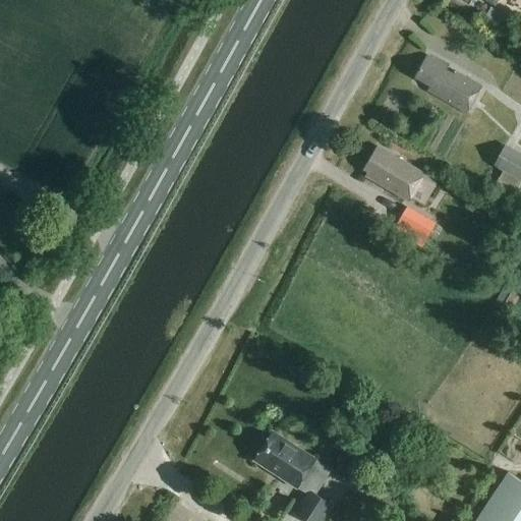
[(454,74),(446,69),(448,66),(427,55),(414,78),(428,87),(425,92),(465,114),(481,85),(456,71),(454,74)]
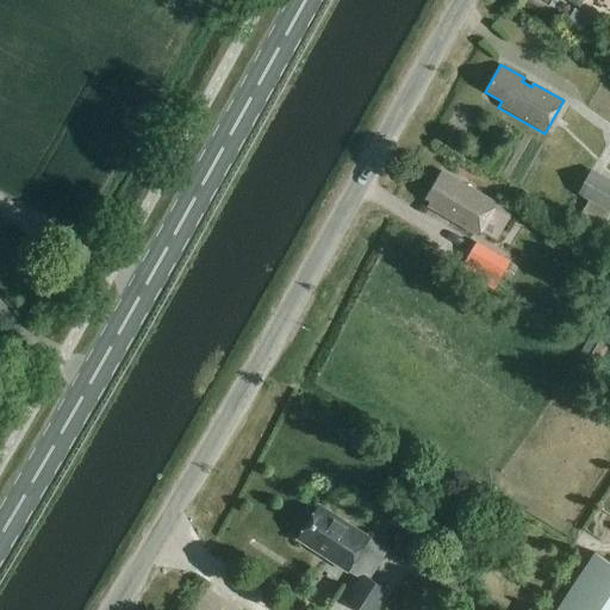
[(609,179),(593,169),(587,178),(583,174),(574,186),(580,191),(580,192),(591,199),(609,210),(609,179)]
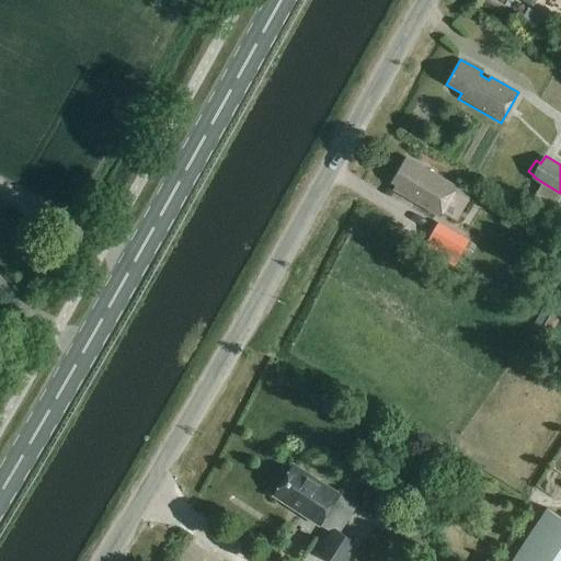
[(393,191),(439,217),(457,189),(407,159),(391,183),(396,185),(393,191)]
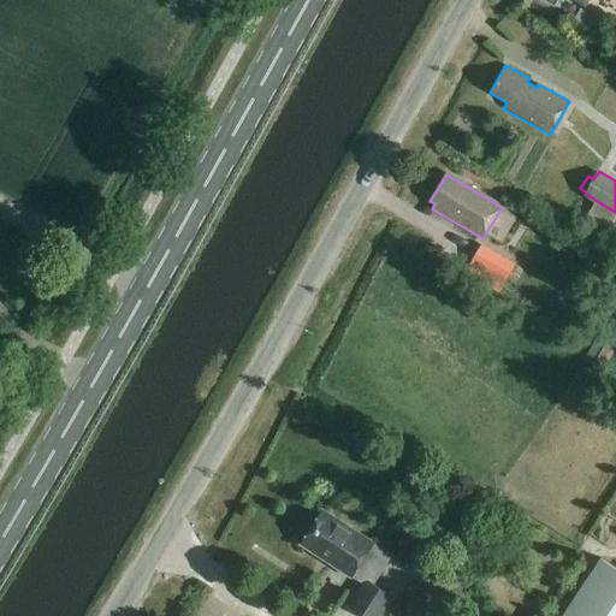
[(615,212),(597,201),(587,218),(606,230),(615,214),(615,212)]
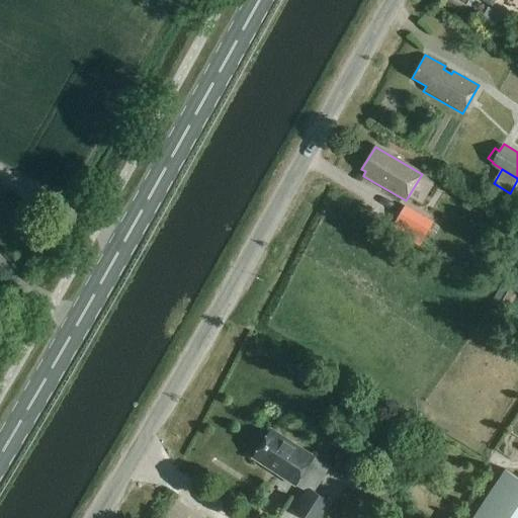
[(425,238),(434,222),(406,205),(397,222),(425,238)]
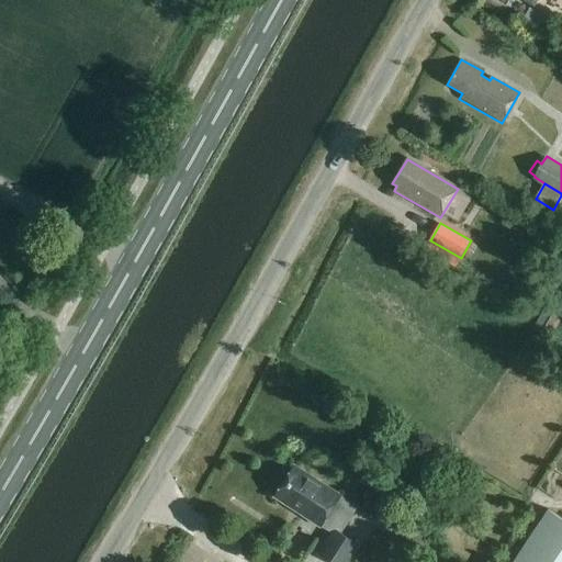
[(319,528),(340,496),(294,467),(273,497),(319,528)]
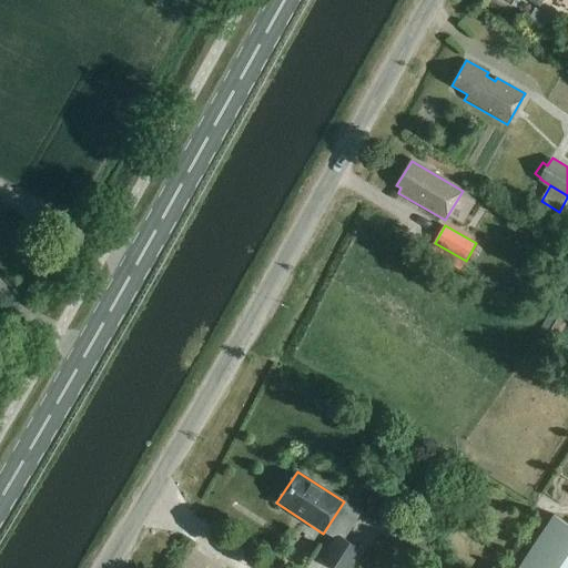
[(336,567),(353,567),(366,550),(341,533),(323,558),(336,567)]
